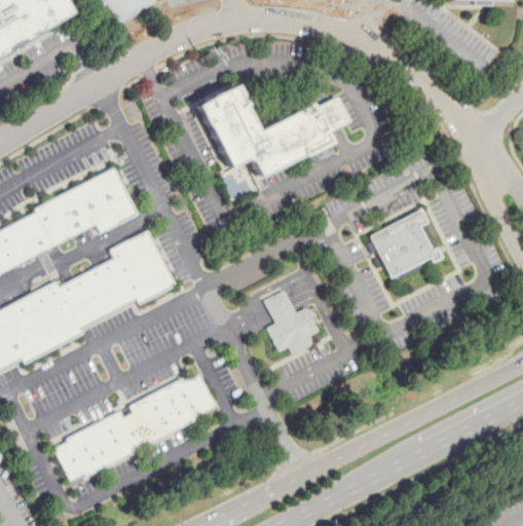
[(0,0),(0,54),(71,12),(64,0),(0,0)]
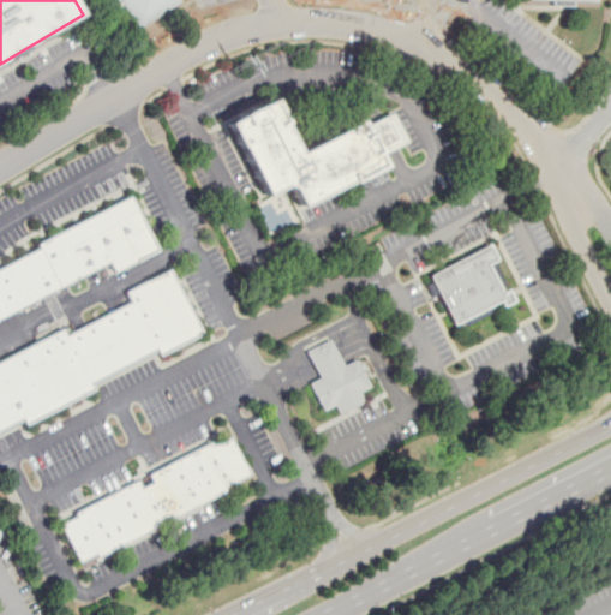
[(136,30),(117,0),(177,0),(179,3),(136,30)]
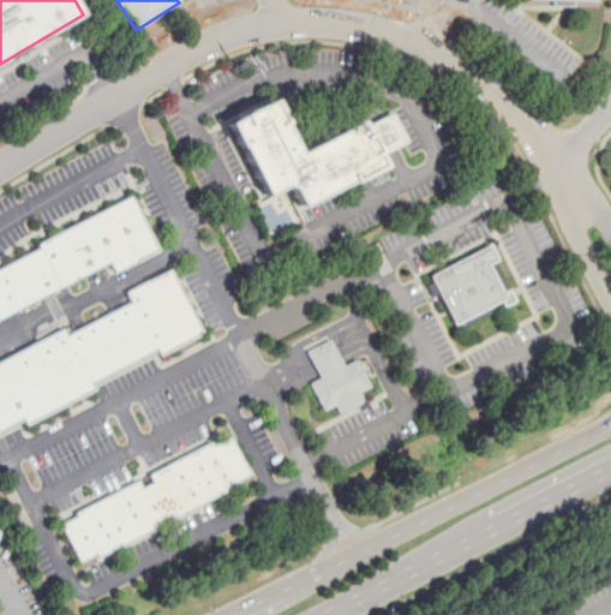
[(267,197),(231,124),(273,102),(299,155),(365,123),(367,129),(382,156),(388,168),(304,209),(292,184),(267,197)]
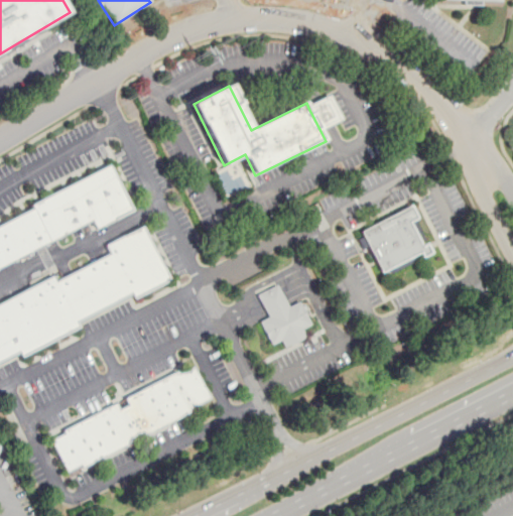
[(334,95),(308,108),(321,131),(346,118),(334,95)]
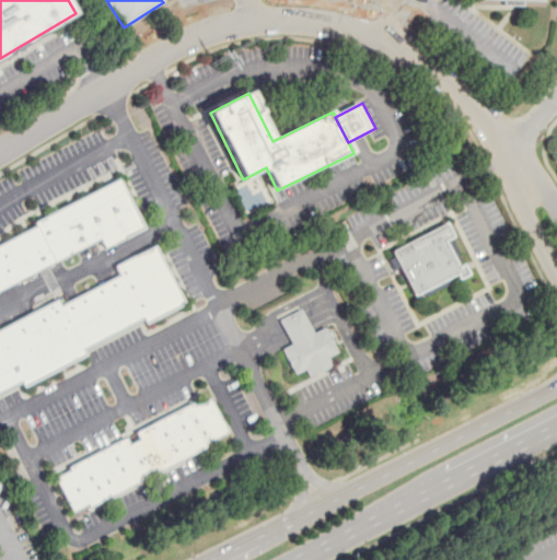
[(0,291),(0,245),(39,226),(37,222),(123,178),(148,229),(108,248),(103,238),(0,291)]
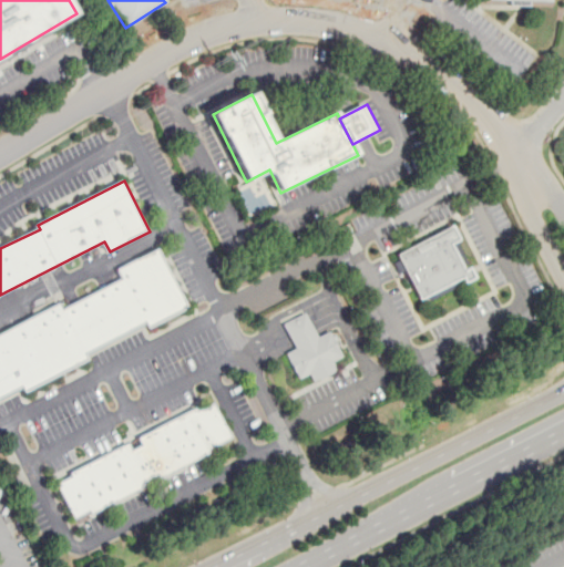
[(416,297),(395,253),(450,226),(471,270),(416,297)]
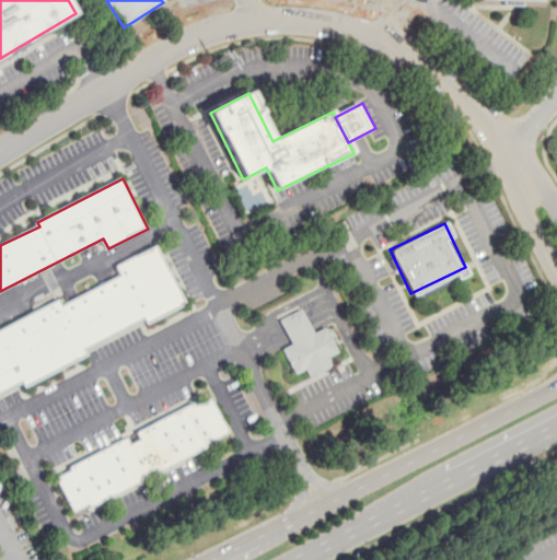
[(0,329),(60,300),(64,305),(123,276),(118,266),(159,245),(188,304),(149,324),(147,318),(85,349),(89,356),(26,387),(23,382),(0,393),(0,329)]
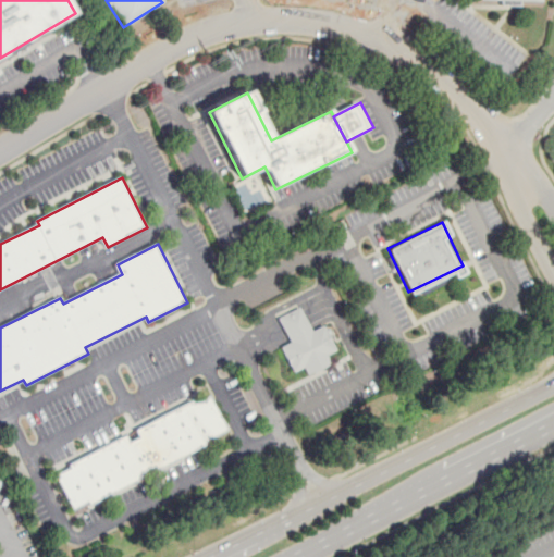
[(291,341),(279,318),(300,307),(312,331),(291,341)]
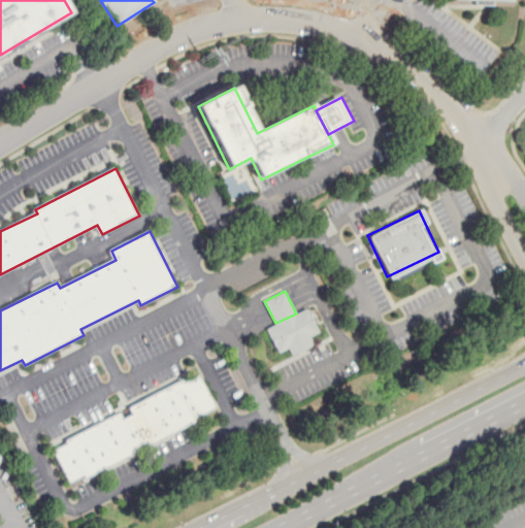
[(275,323),(296,314),(306,307),(319,331),(309,335),(314,343),(292,355),(288,347),(279,352),(267,328),(275,323)]
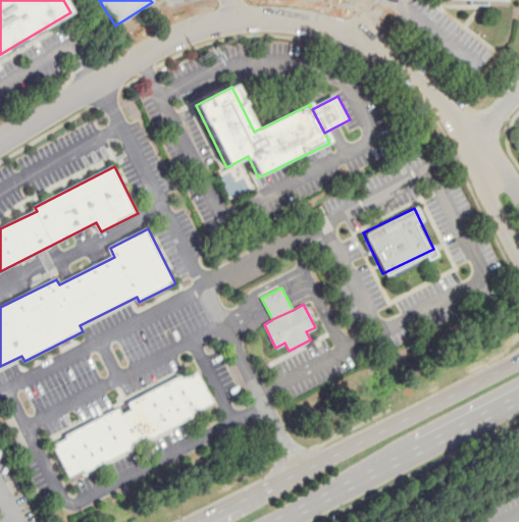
[(70,476),(54,445),(68,437),(67,434),(120,407),(123,414),(134,410),(131,403),(183,376),(184,379),(199,371),(215,403),(201,410),(202,413),(150,439),(148,434),(137,440),(139,445),(86,471),(85,469),(70,476)]
